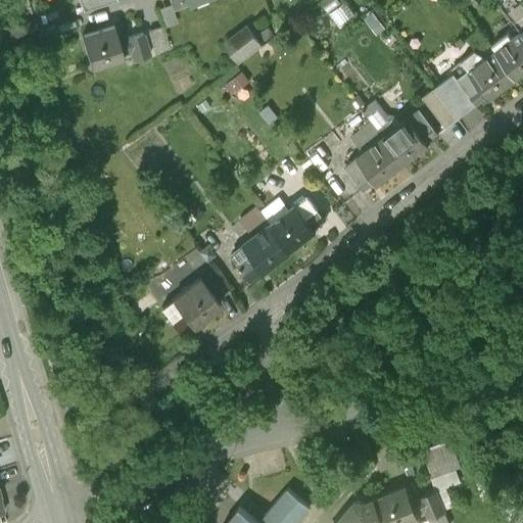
[(113,0),(76,0),(82,15),(115,4),(113,0)]
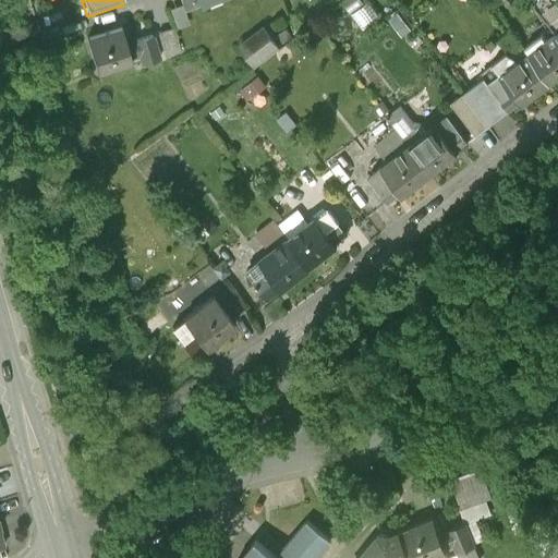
[(202,9),(197,0),(179,0),(182,7),(185,14),(202,9)]
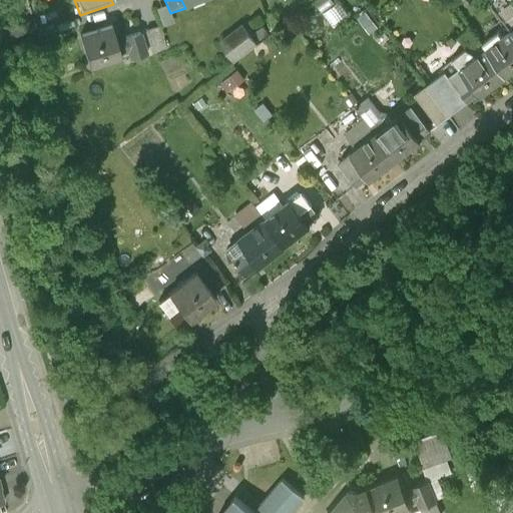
[(326,0),(318,0),(313,4),(321,16),(332,8),(326,0)]
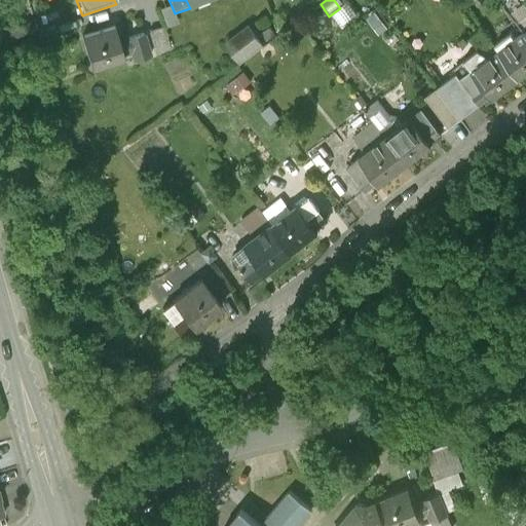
[(525,32),(525,0),(509,0),(501,6),(524,34),(525,32)]
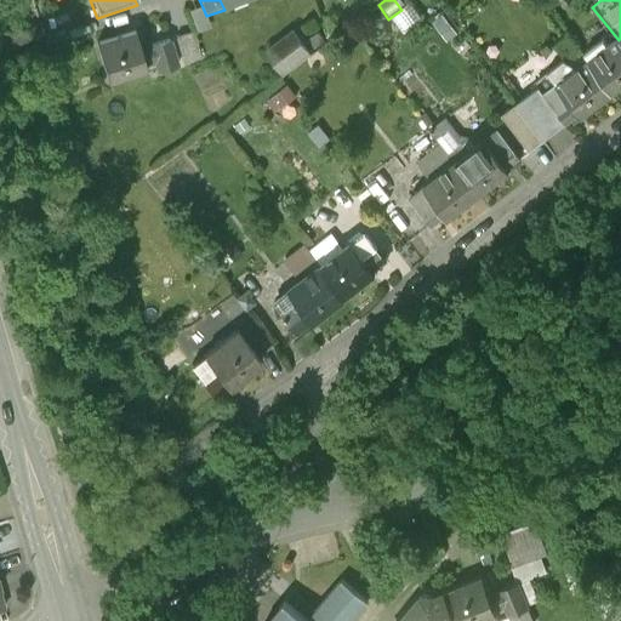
[(206,16),(203,7),(188,13),(197,35),(211,29),(206,16)]
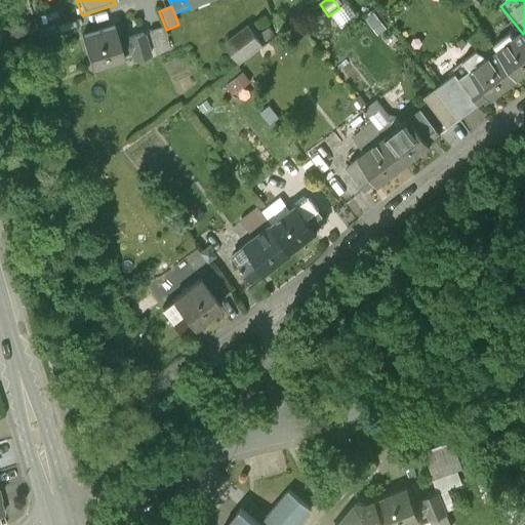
[(114,27),(82,36),(91,68),(132,56),(134,63),(150,57),(143,36),(119,43),(114,27)]
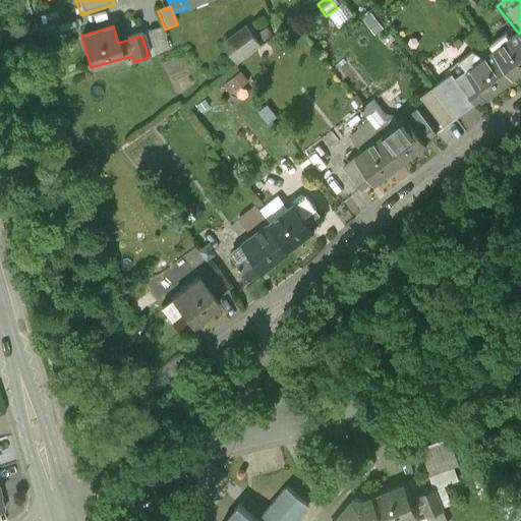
[(147,34),(154,56),(168,52),(161,30),(147,34)]
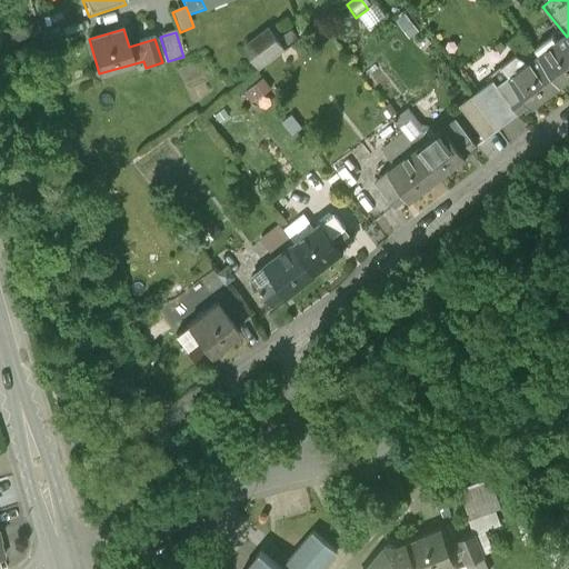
[(285,53),(269,32),(243,52),(259,72),(285,53)]
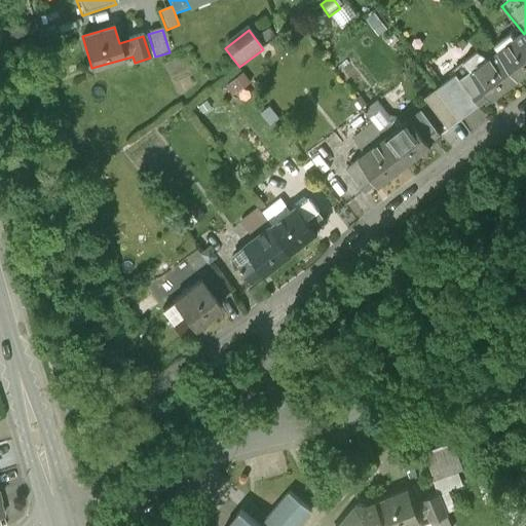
[(493,48),(497,53),(517,79),(525,73),(525,32),(524,34),(514,41),(511,36),(493,48)]
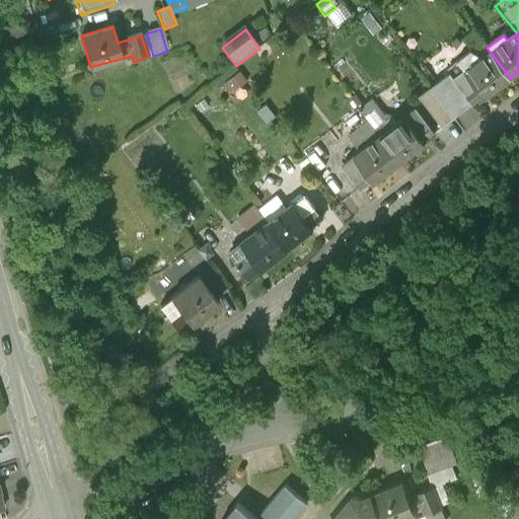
[(510,78),(491,53),(479,62),(471,51),(456,63),(464,72),(454,80),(453,81),(471,105),(483,97),(485,99),(510,78)]
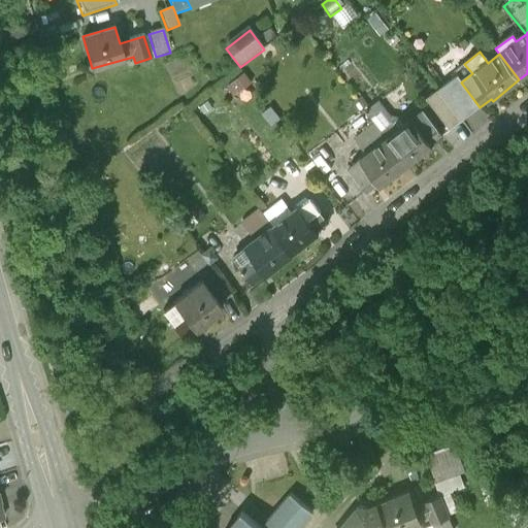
[(461,83),(462,81),(457,76),(437,92),(461,123),(480,107),(461,83)]
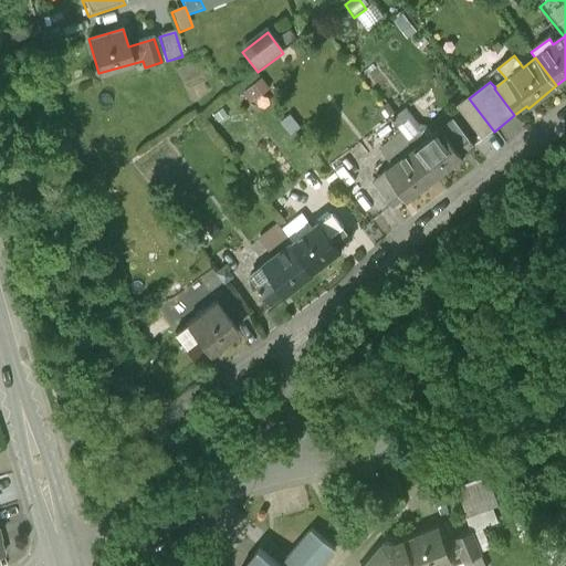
[(482,140),(494,132),(469,98),(457,107),(482,140)]
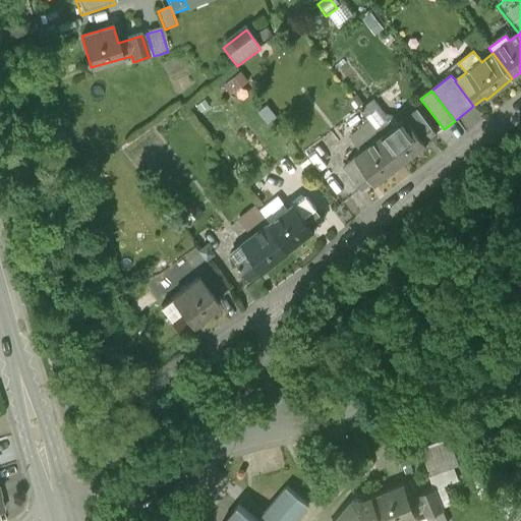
[(380,138),(400,165),(425,146),(423,142),(435,134),(417,111),(380,138)]
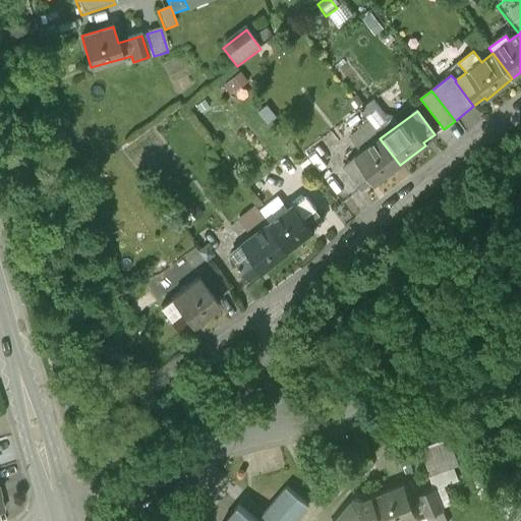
[(400,165),(380,138),(342,168),(360,191),(371,183),(373,185),(400,165)]
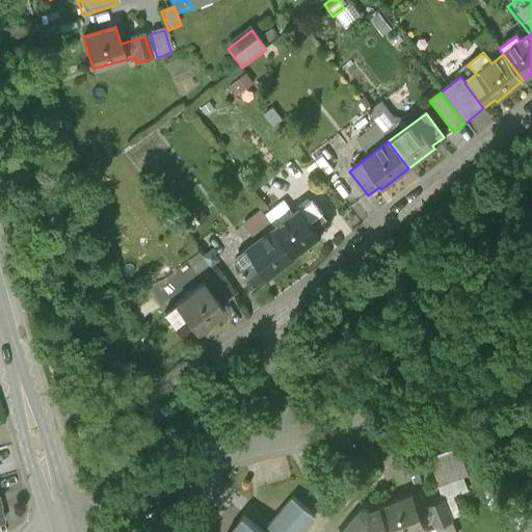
[(274,230),(294,257),(321,237),(319,234),(330,225),(312,202),(274,230)]
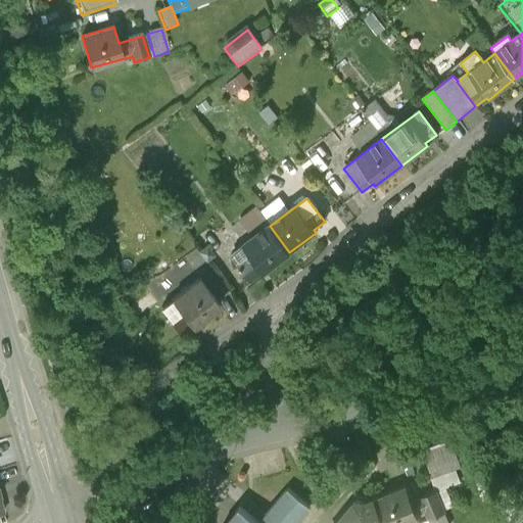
[(289,252),(270,226),(232,254),(250,279),(262,271),(264,272),(289,252)]
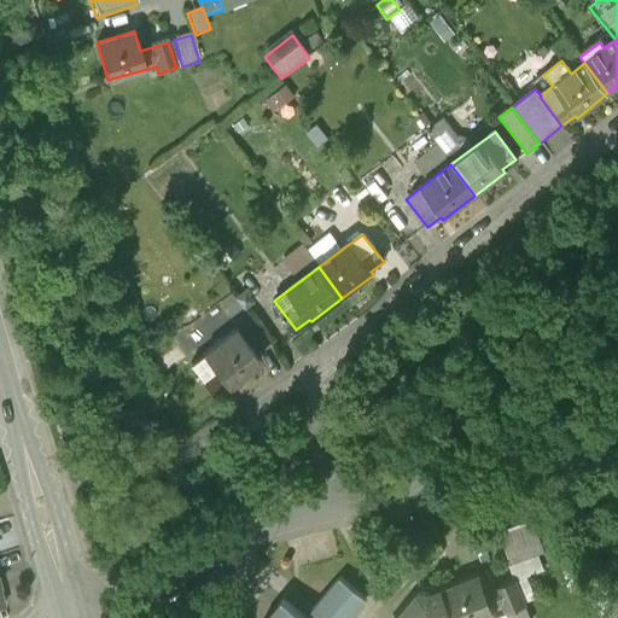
[(258,363),(234,332),(190,367),(211,396),(225,385),(227,388),(258,363)]
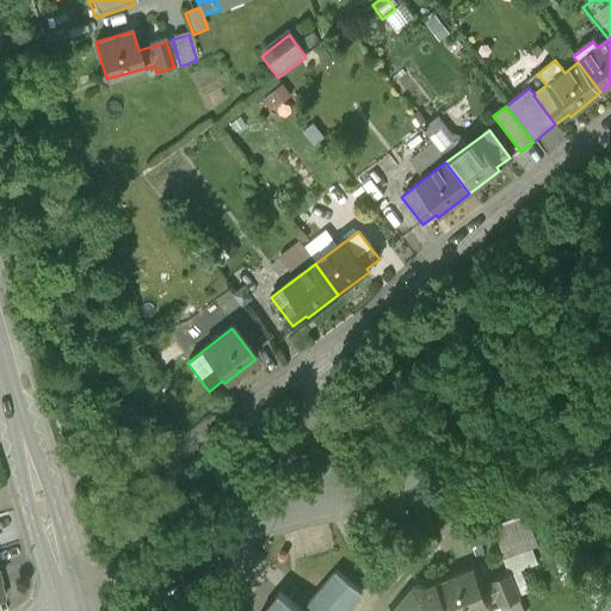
[(526,517),(494,529),(505,557),(537,545),(526,517)]
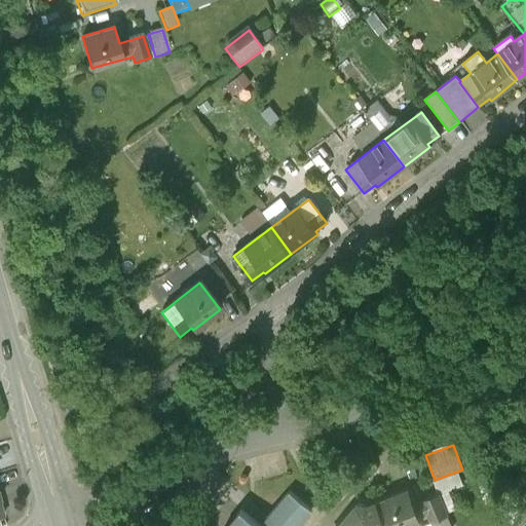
[(493,481),(484,495),(515,516),(524,500),(493,481)]
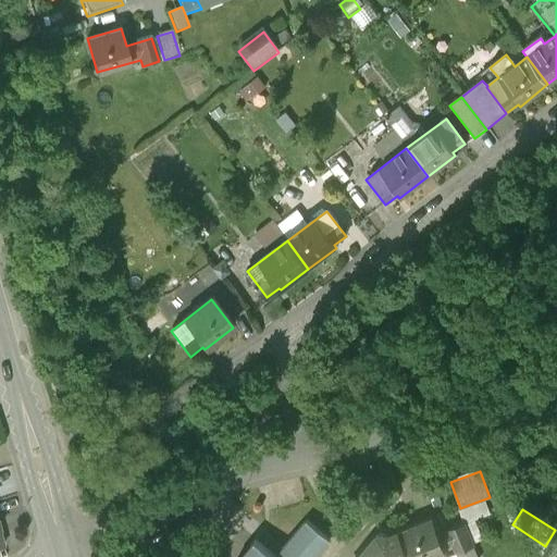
[(399,532),(408,556),(428,556),(446,551),(444,546),(454,542),(448,530),(440,533),(433,517),(398,530),(399,532)]
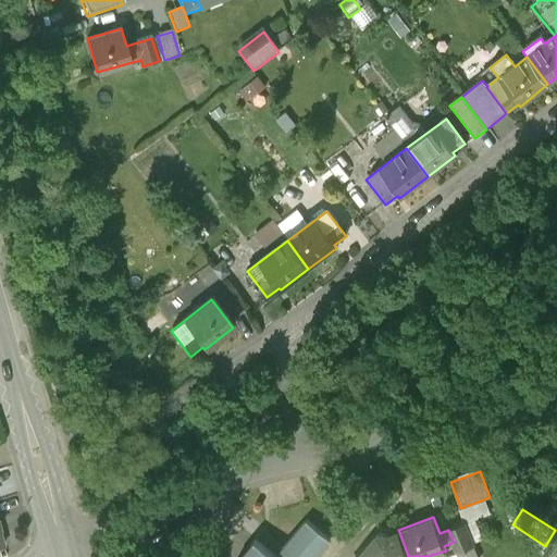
[(306,520),(274,556),(263,547),(255,556),(312,556),(327,540),(306,520)]
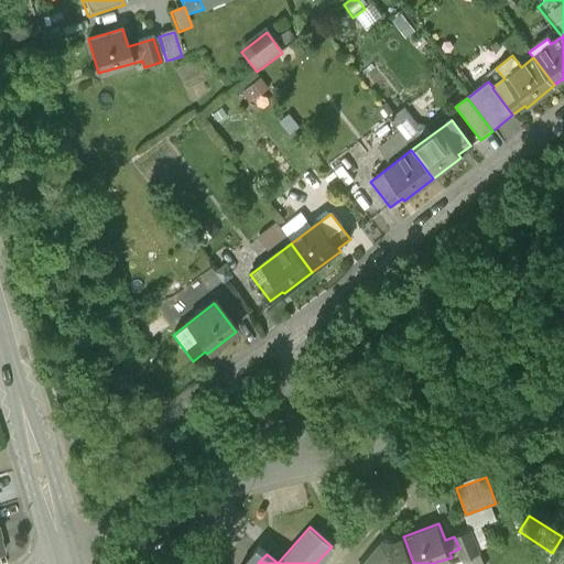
[(454,535),(454,537),(459,549),(465,563),(475,563),(483,561),(470,530),(454,535)]
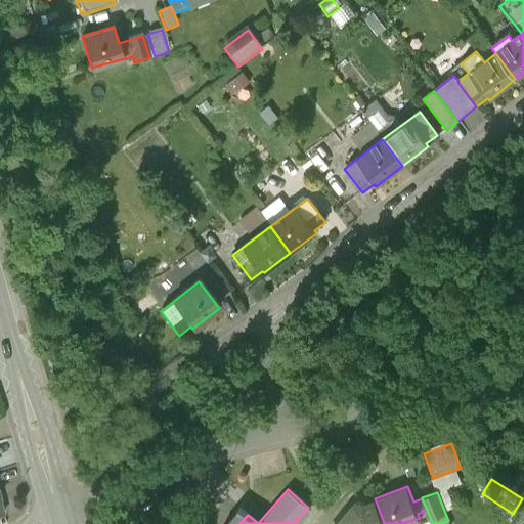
[(349,516),(346,514),(337,523),(384,523),(376,500),(363,505),(363,504),(361,503),(360,501),(358,501),(357,501),(355,503),(354,504),(353,505),(353,506),(352,508),(352,509),(353,510),(353,511),(349,516)]
